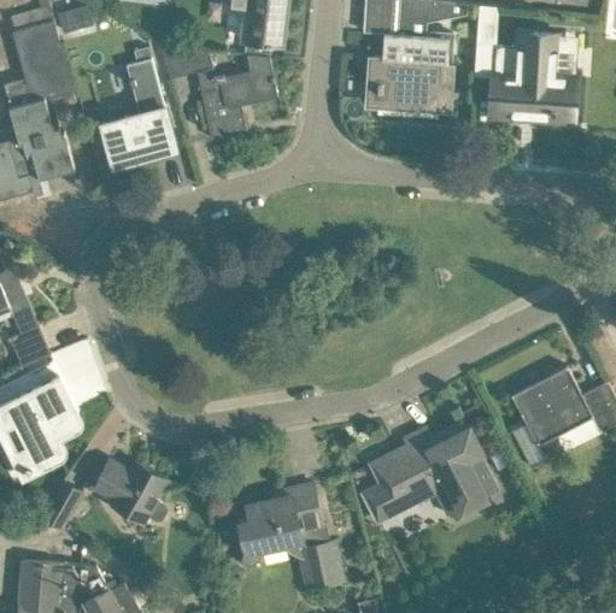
[(59,39),(54,23),(50,5),(54,4),(53,0),(36,0),(40,10),(11,17),(15,31),(12,33),(25,80),(15,82),(16,88),(5,90),(10,107),(9,108),(17,139),(0,143),(0,200),(33,192),(29,176),(37,174),(39,180),(74,170),(68,147),(64,133),(60,133),(53,108),(75,101),(72,90),(59,39)]
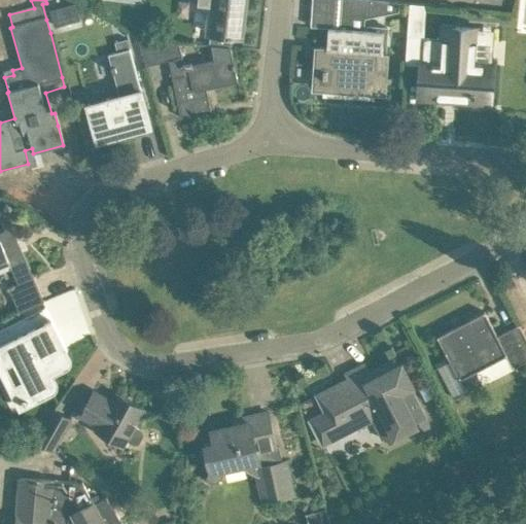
[(191,0),(191,4),(211,6),(207,36),(209,36),(208,47),(211,47),(230,49),(231,39),(233,39),(233,37),(240,38),(244,0),(191,0)]
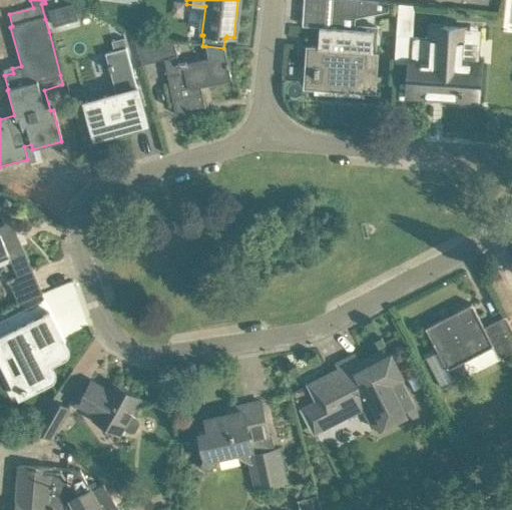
[(388,13),(388,3),(355,0),(332,0),(330,29),(319,29),(318,50),(319,50),(318,62),(316,62),(316,61),(314,61),(313,85),(356,87),(358,52),(375,54),(377,28),(354,26),(355,19),(388,13)]
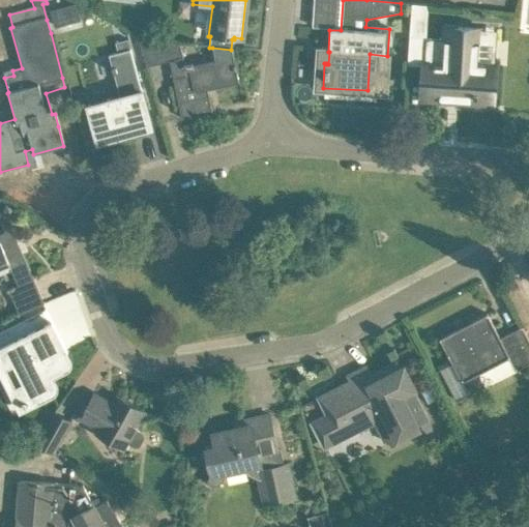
[(75,5),(50,12),(54,28),(79,22),(75,5)]
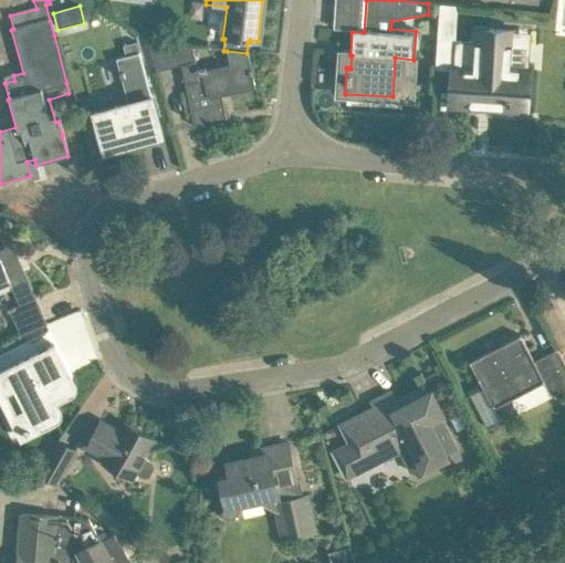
[(452,73),(453,69),(454,44),(457,7),(438,6),(433,72),(451,73),(452,73)]
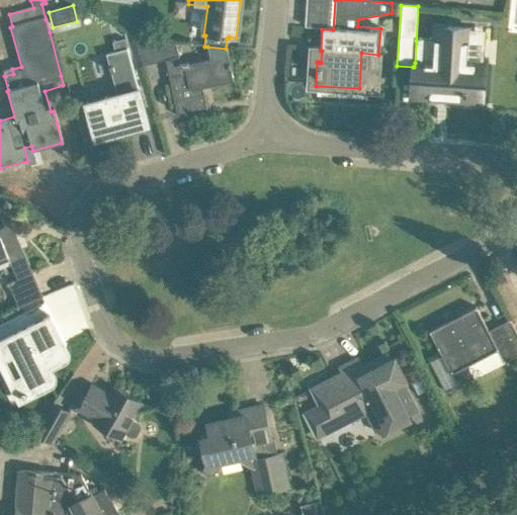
[(413,67),(411,98),(413,98),(413,95),(445,97),(445,100),(482,102),(484,63),(467,62),(469,27),(445,26),(444,43),(416,40),(415,63),(414,67),(413,67)]
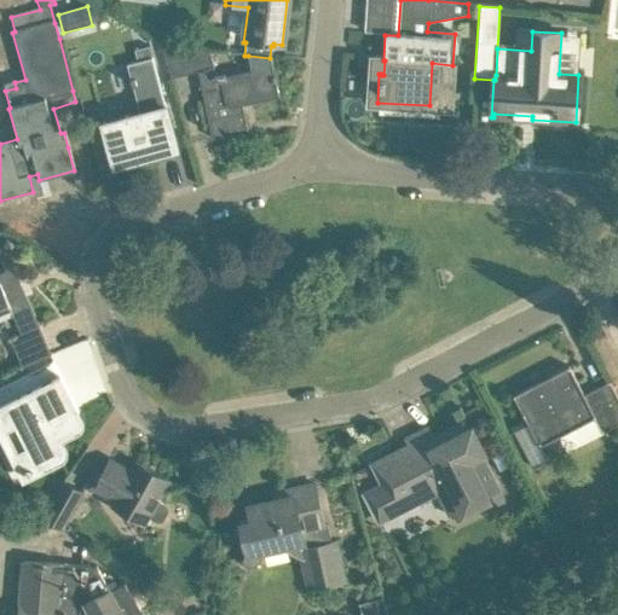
[(171,79),(213,69),(209,52),(175,47),(165,54),(171,79)]
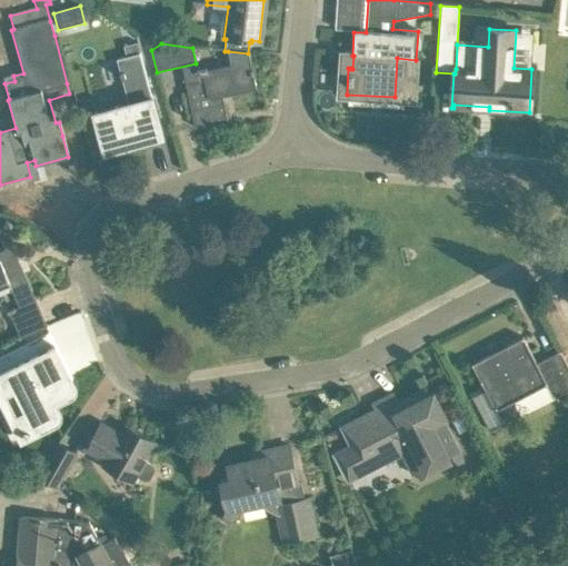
[(199,83),(186,86),(190,108),(195,130),(227,122),(221,96),(253,89),(255,90),(256,89),(250,62),(248,53),(228,51),(230,67),(207,71),(206,69),(197,70),(199,83)]
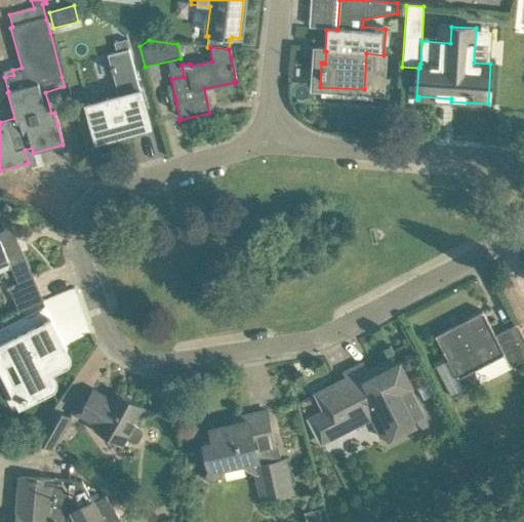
[(149,127),(144,108),(128,49),(107,55),(118,96),(87,106),(92,124),(97,144),(130,134),(130,132),(149,127)]
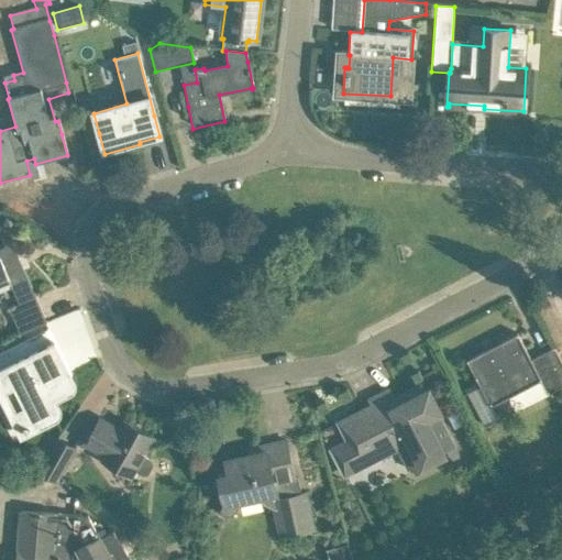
[(20,336),(25,333),(46,325),(11,245),(0,250),(0,286),(9,282),(18,304),(8,308),(20,336)]
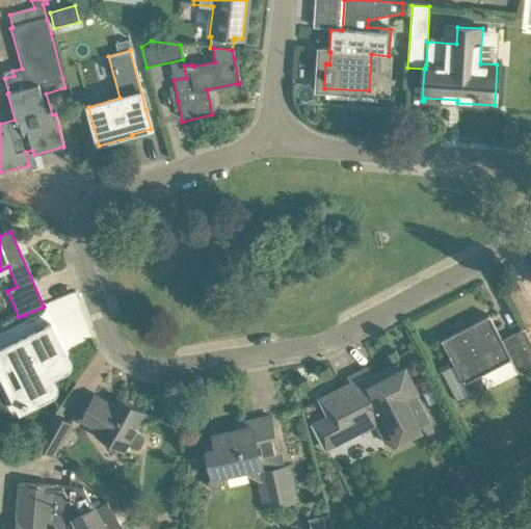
[(530,366),(530,345),(523,329),(501,341),(488,317),(441,342),(453,366),(442,372),(458,404),(516,374),(530,366)]
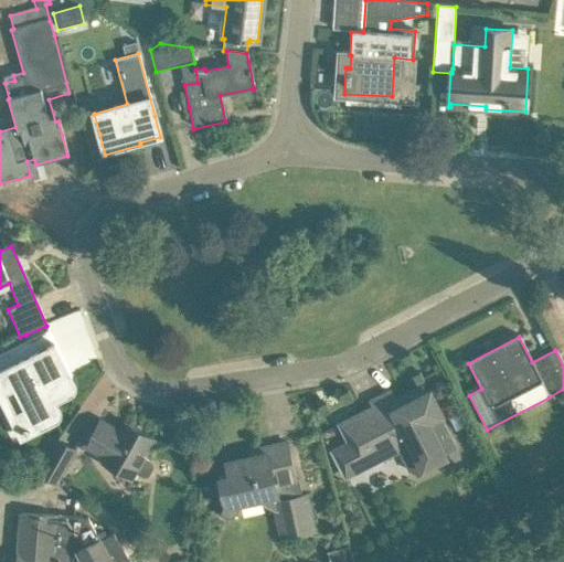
[(40,341),(0,357),(0,378),(9,374),(16,391),(24,389),(40,428),(39,430),(40,431),(61,423),(63,422),(64,420),(65,417),(66,415),(65,413),(64,410),(64,409),(64,406),(64,405),(65,404),(66,404),(78,399),(81,398),(83,396),(83,394),(84,391),(83,389),(73,363),(51,372),(39,343),(41,342),(40,341)]
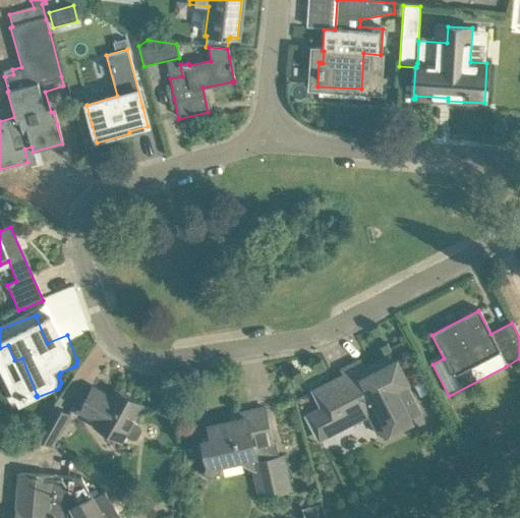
[(321,408),(303,417),(310,432),(328,422),(334,435),(345,429),(368,417),(380,440),(423,417),(420,413),(411,395),(408,396),(388,357),(364,369),(360,361),(340,371),(347,386),(339,390),(335,381),(312,393),(321,408)]
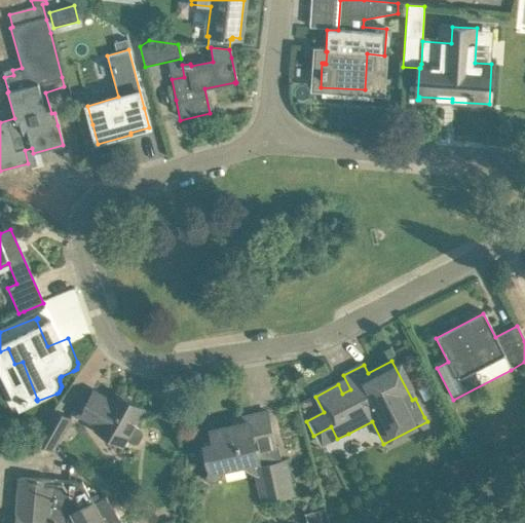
[(134,428),(134,427),(144,410),(115,394),(109,404),(104,402),(105,399),(92,391),(85,405),(79,402),(71,416),(77,419),(78,417),(97,426),(94,432),(122,447),(126,441),(133,445),(137,445),(142,436),(141,432),(134,428)]
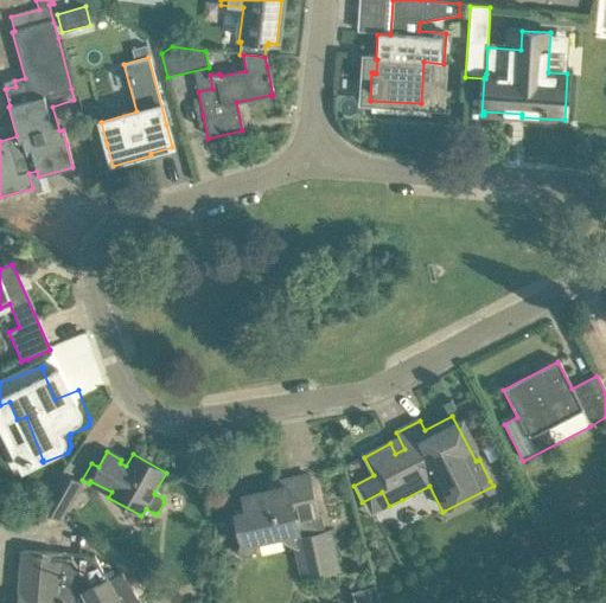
[(61,523),(81,486),(59,473),(38,511),(61,523)]
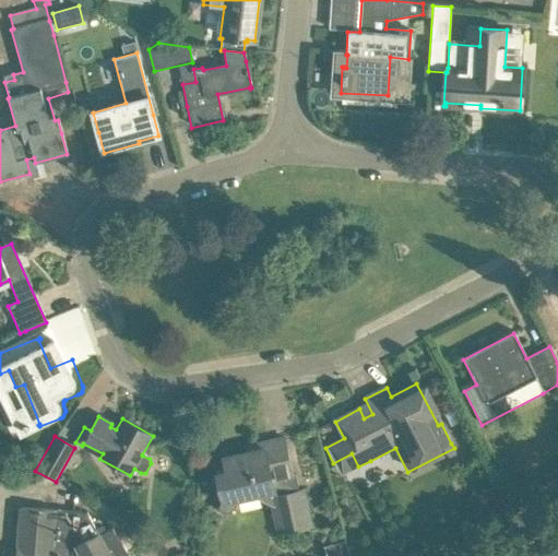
[(295,493),(288,461),(284,440),(263,445),(264,450),(223,459),(225,471),(216,473),(222,500),(216,511),(221,513),(224,515),(227,513),(230,512),(234,510),(237,505),(236,500),(270,494),(279,535),(310,528),(301,492),(295,493)]
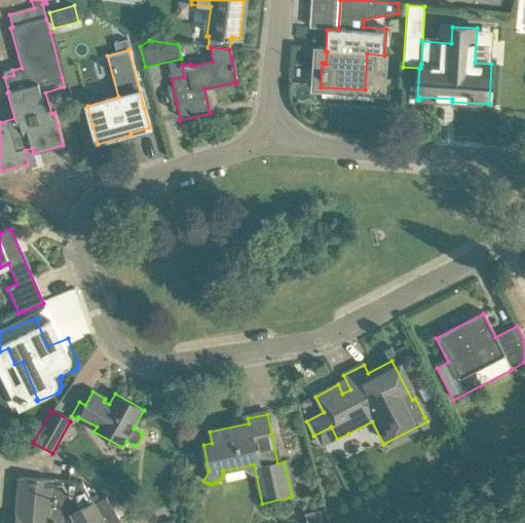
[(82,483),(40,481),(20,479),(15,522),(120,522),(105,498),(94,505),(82,483)]
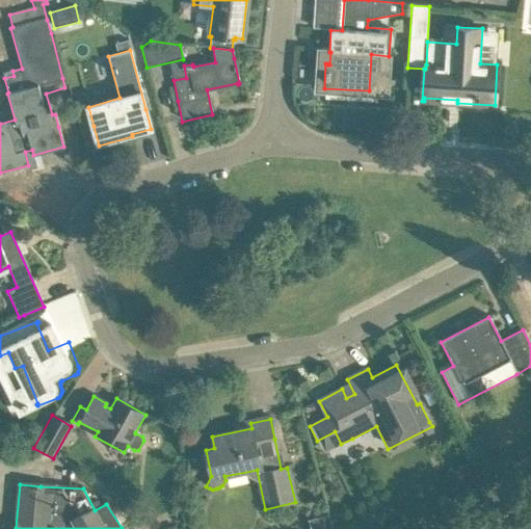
[(309,524),(310,528),(323,528),(322,522),(320,522),(318,514),(312,517),(314,523),(309,524)]
